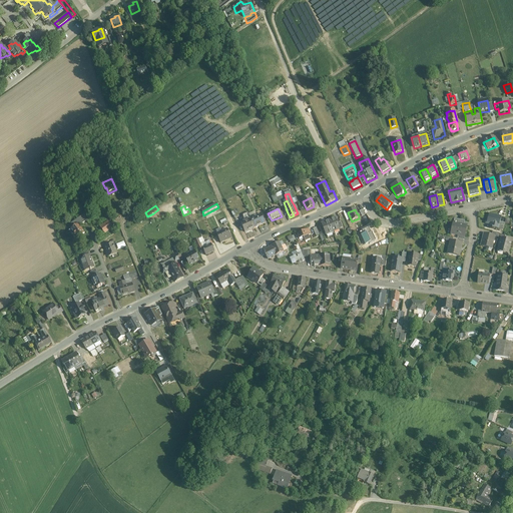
[(85,214),(71,224),(74,228),(69,232),(76,240),(85,234),(79,227),(89,220),(85,214)]
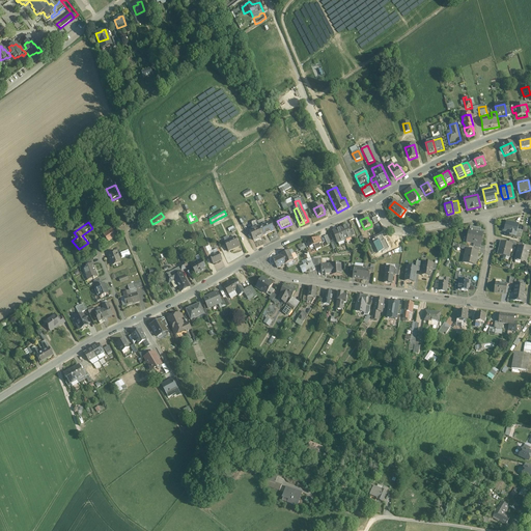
[(257,222),(251,225),(253,230),(249,231),(253,241),(264,236),(260,227),(257,222)]
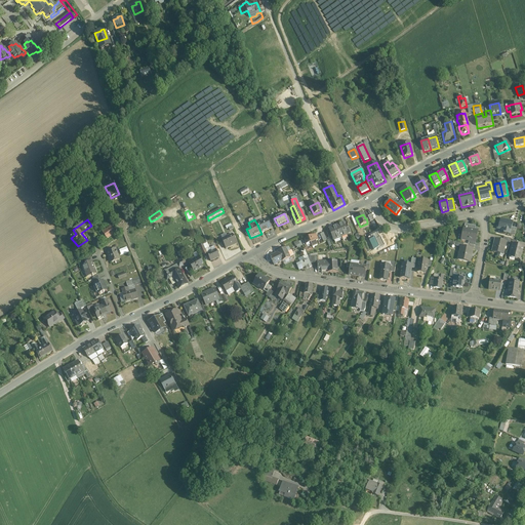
[(268,219),(257,225),(261,234),(272,229),(268,219)]
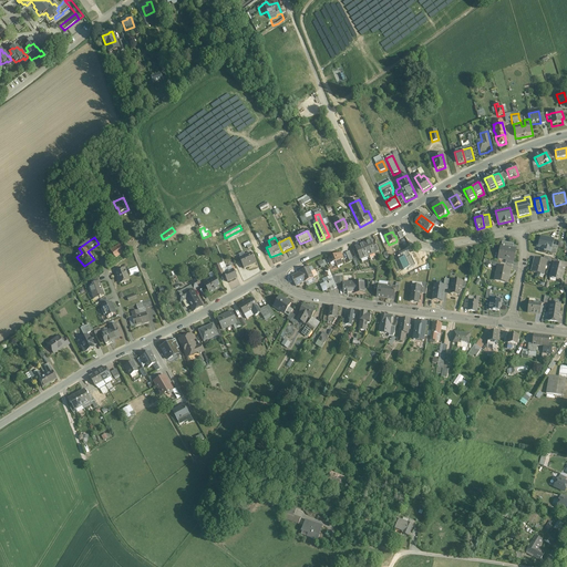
[(554,240),(540,238),(538,246),(542,247),(540,253),(546,254),(546,253),(550,254),(550,253),(553,246),(554,240)]
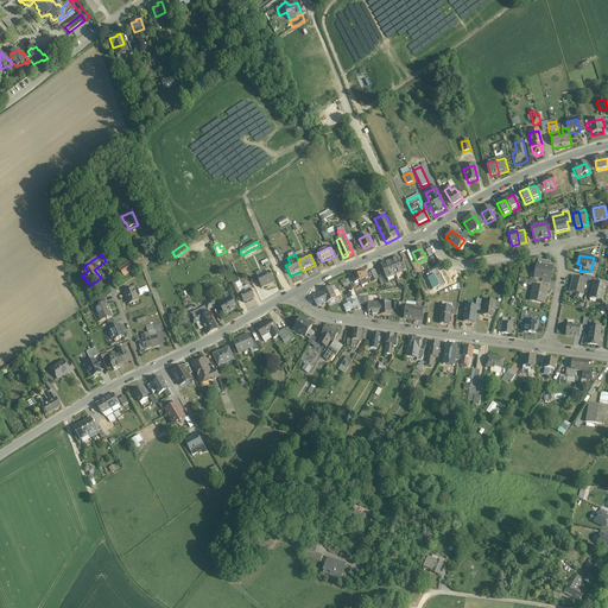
[(397,259),(390,263),(394,276),(403,272),(399,265),(397,259)]
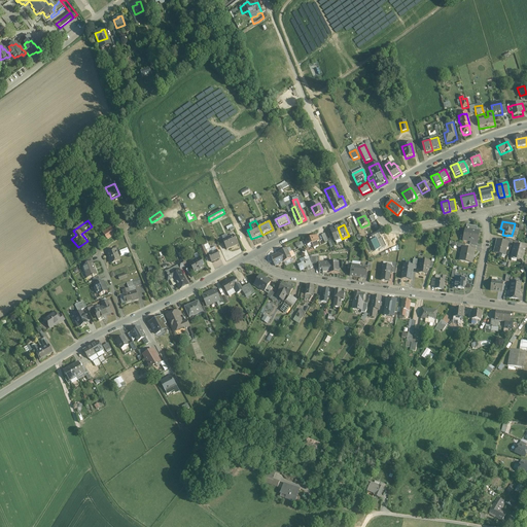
[(338,227),(330,231),(331,232),(334,237),(336,242),(337,244),(342,242),(341,241),(343,240),(342,239),(338,227)]
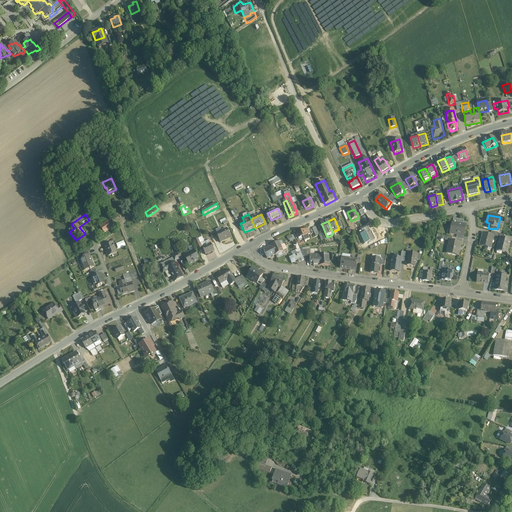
[(113,229),(108,222),(100,228),(105,234),(113,229)]
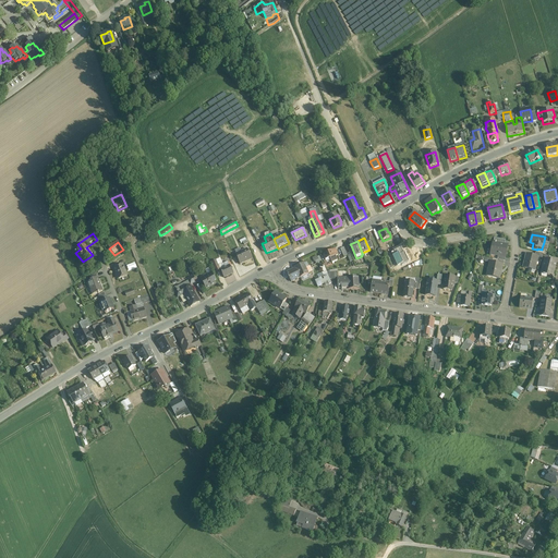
[(493,243),(493,242),(490,255),(506,258),(508,245),(499,244),(493,243)]
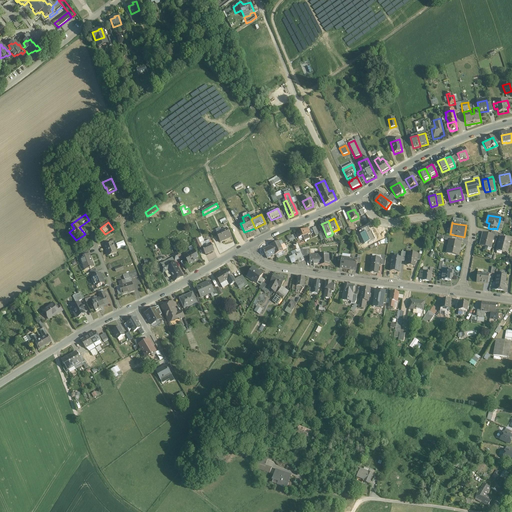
[(227,229),(222,232),(220,229),(216,231),(217,234),(216,234),(221,243),(225,241),(224,240),(230,237),(227,229)]
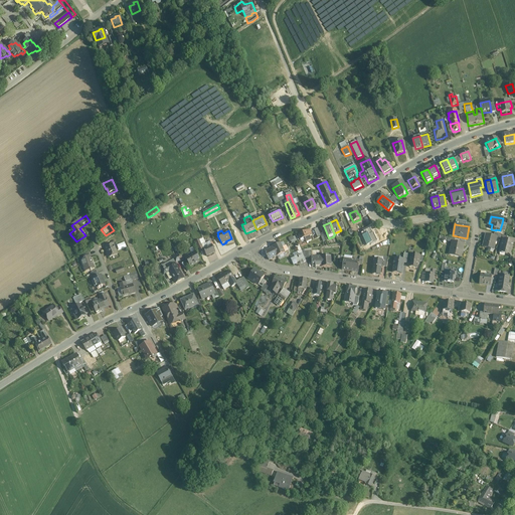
[(310,230),(303,233),(298,235),(300,240),(305,238),(307,242),(312,240),(310,236),(312,235),(310,230)]
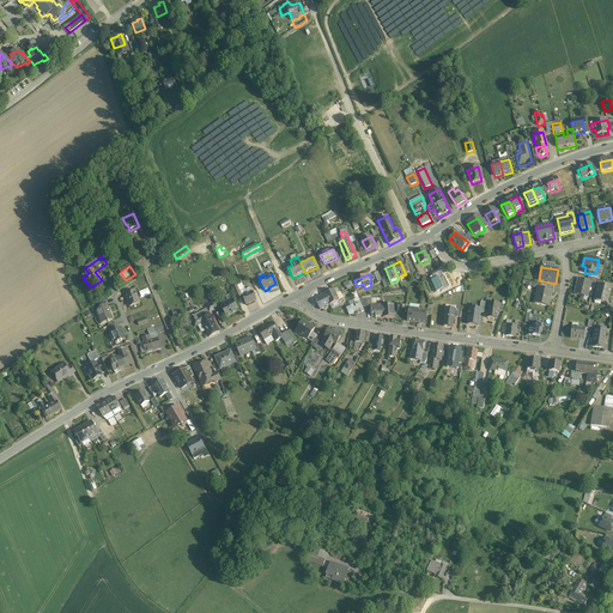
[(587,281),(578,279),(575,295),(588,298),(592,283),(587,281)]
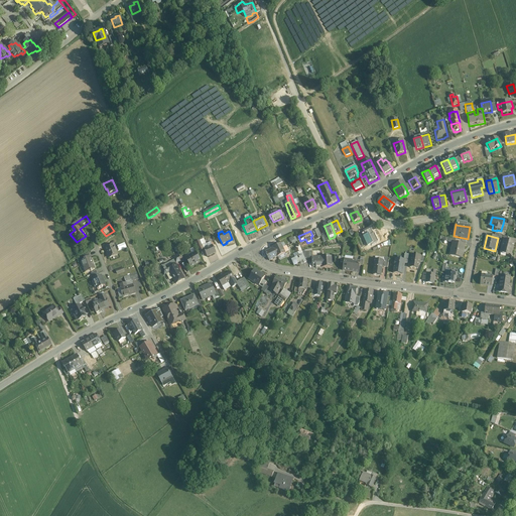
[(507,240),(504,239),(504,240),(501,252),(511,255),(515,242),(507,240)]
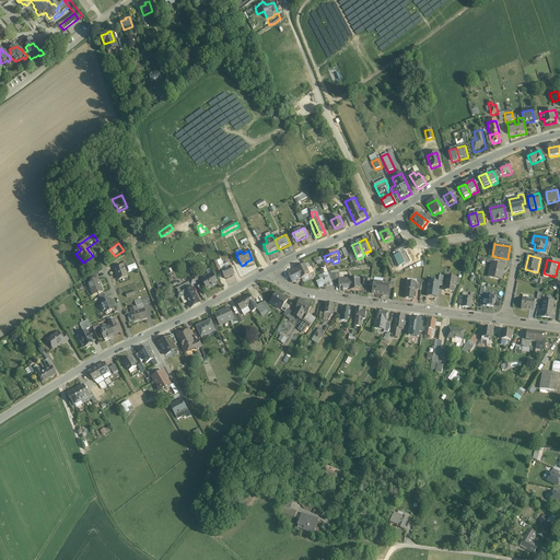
[(229,263),(223,265),(219,267),(218,267),(220,272),(221,271),(224,279),(234,275),(231,267),(229,263)]
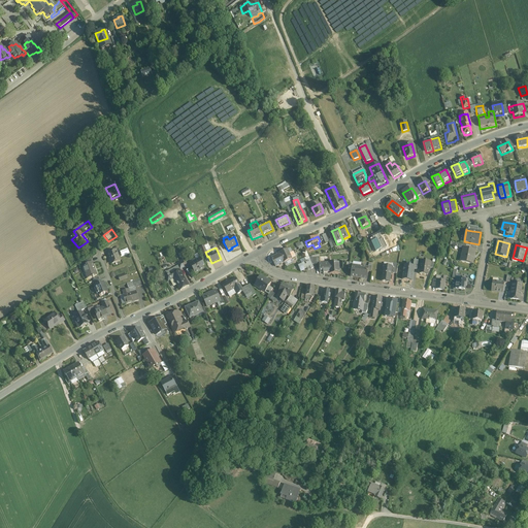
[(475,251),(465,249),(463,249),(460,261),(473,264),(475,251)]
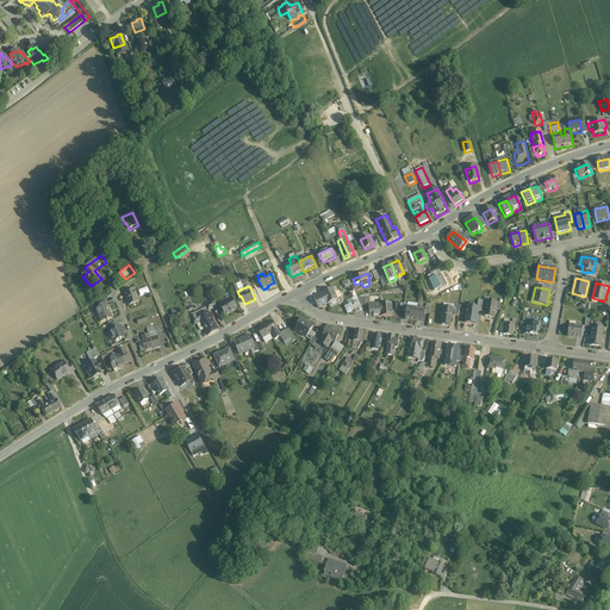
[(337,299),(332,288),(323,293),(328,304),(337,299)]
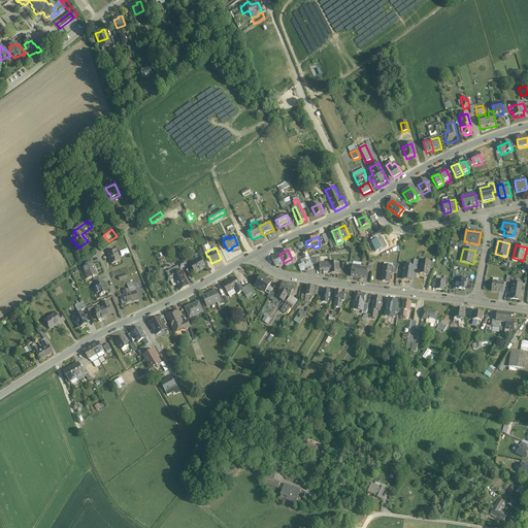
[(117,251),(108,254),(110,260),(109,261),(110,264),(112,264),(112,265),(121,262),(117,251)]
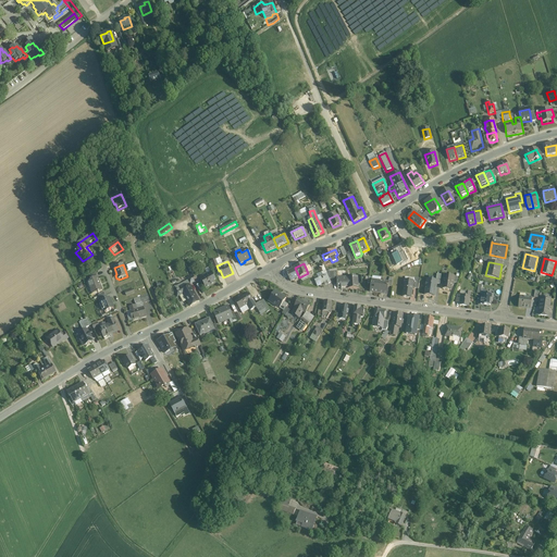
[(295,268),(286,272),(291,282),(299,277),(295,268)]
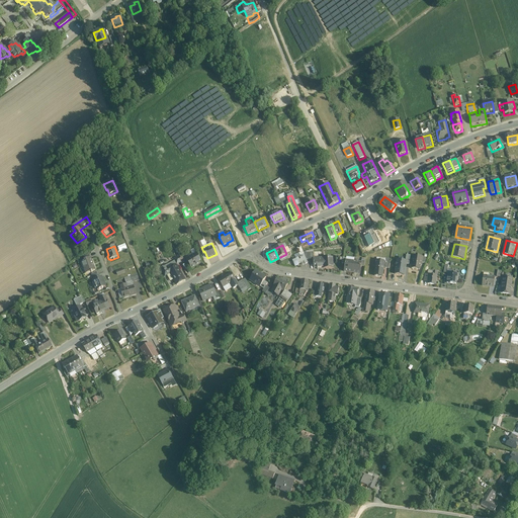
[(303,252),(294,255),(296,259),(292,261),(295,267),(299,265),(298,264),(304,261),(305,264),(308,263),(303,252)]
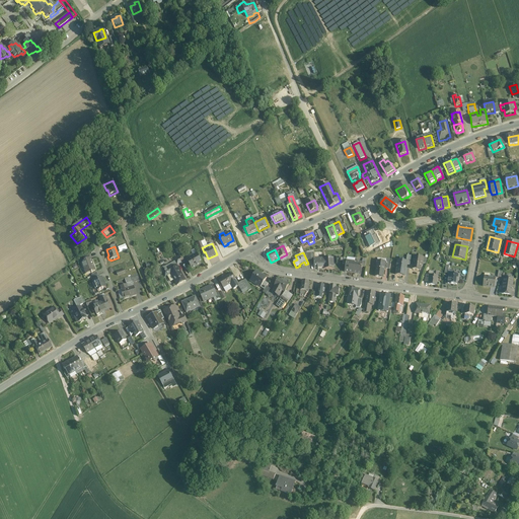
[(197,253),(187,260),(193,270),(201,265),(200,263),(202,262),(197,253)]
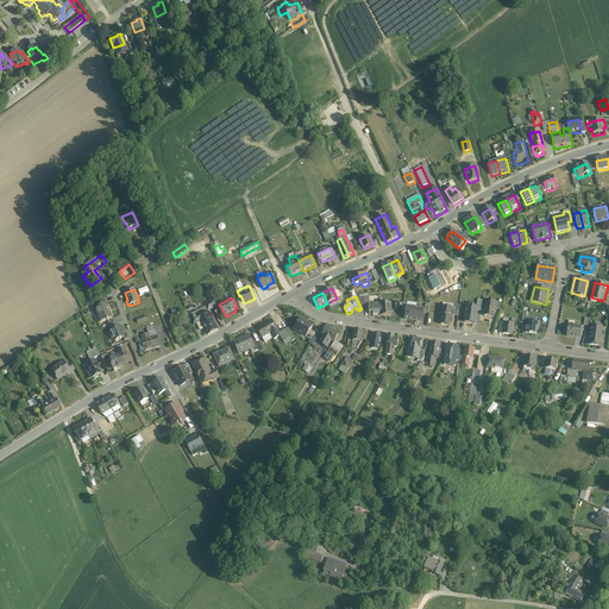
[(497,302),(487,301),(484,316),(493,318),(494,311),(496,312),(496,309),(497,302)]
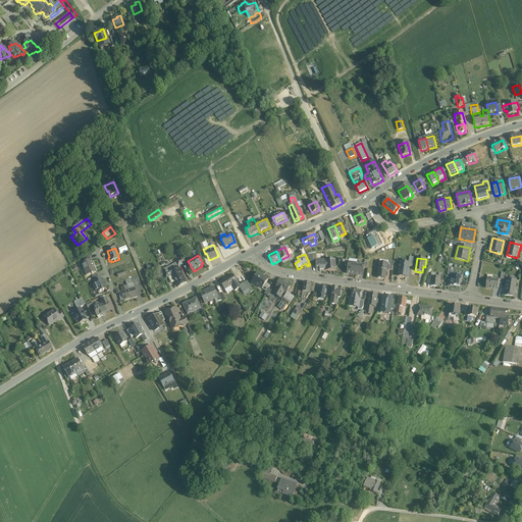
[(405,259),(403,267),(400,266),(398,276),(407,277),(409,268),(409,265),(410,260),(405,259)]
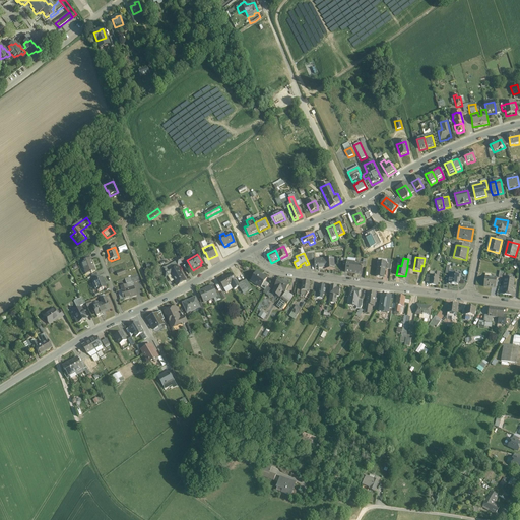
[(91,261),(82,264),(86,276),(91,274),(92,274),(93,274),(92,273),(95,272),(91,261)]
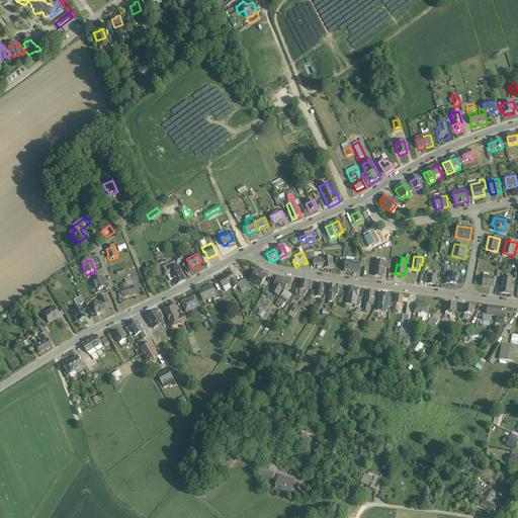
[(346,260),(345,264),(344,271),(352,272),(353,261),(346,260)]
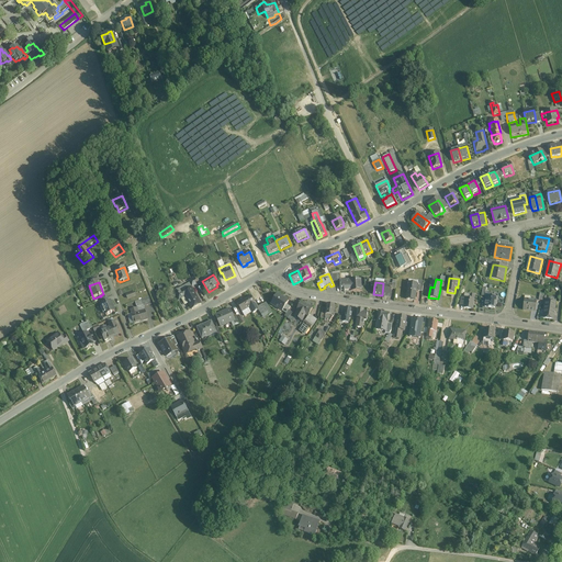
[(392,284),(383,283),(382,295),(391,296),(392,289),(392,285),(392,284)]
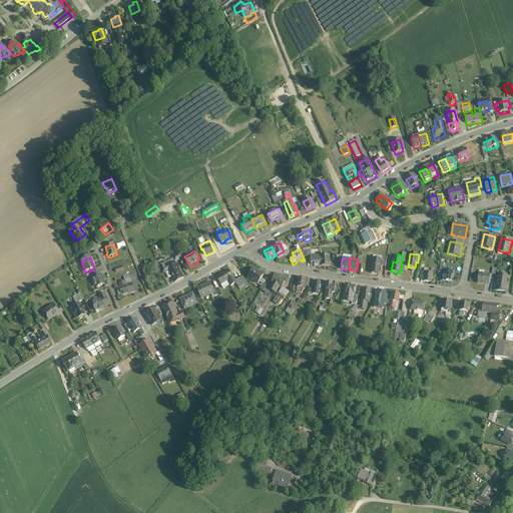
[(381,260),(373,259),(371,273),(379,274),(380,266),(381,260)]
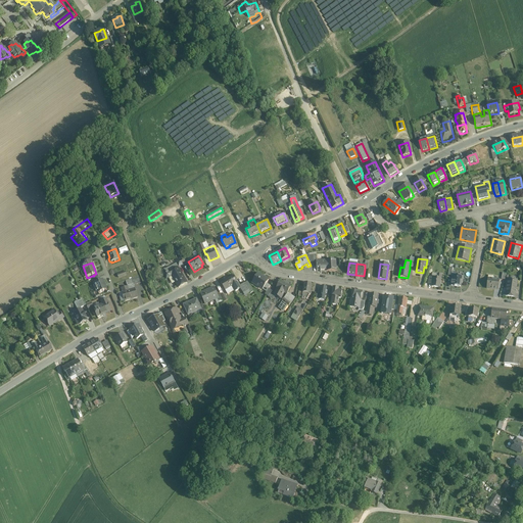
[(187,283),(178,268),(170,272),(169,271),(165,273),(169,278),(172,277),(179,288),(187,283)]
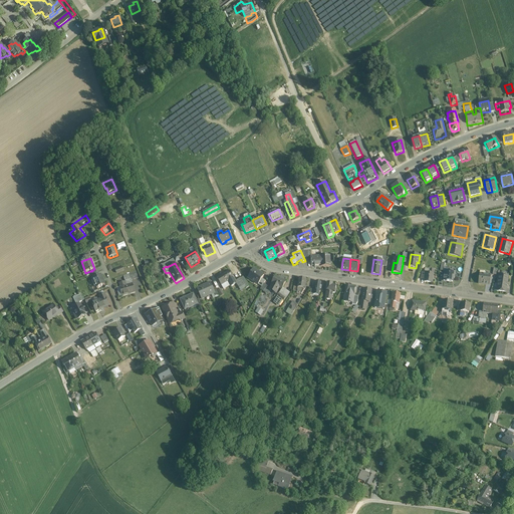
[(455,272),(449,271),(449,269),(445,268),(444,281),(452,282),(453,279),(454,279),(455,272)]
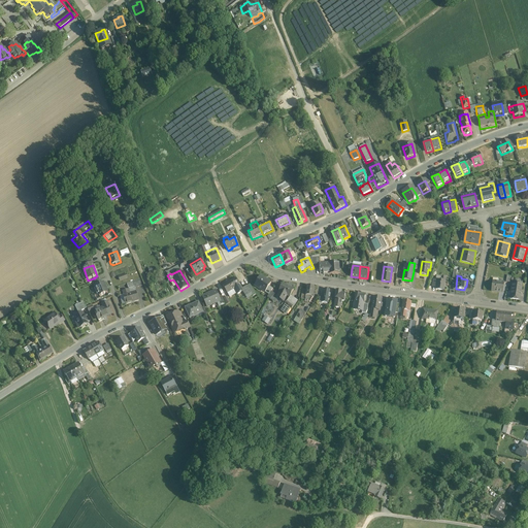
[(271,283),(261,276),(255,286),(264,292),(265,291),(266,291),(269,287),(271,283)]
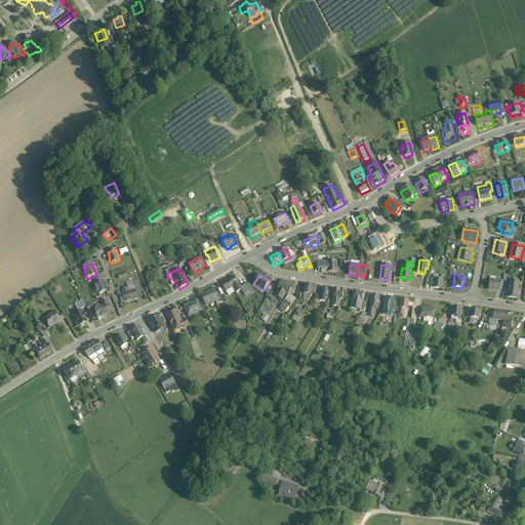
[(443,276),(439,275),(438,279),(435,279),(434,285),(433,287),(442,289),(443,276)]
